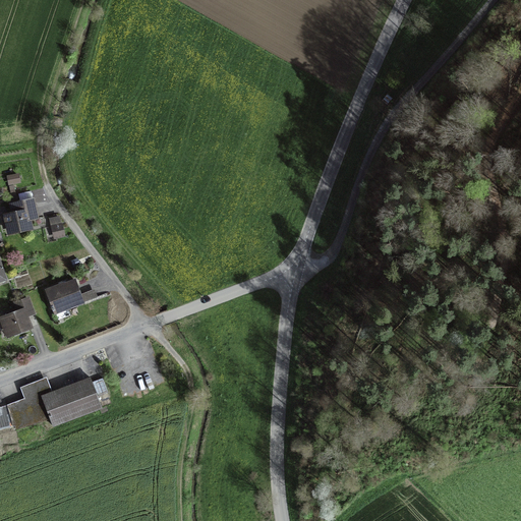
[(33,198),(11,204),(13,214),(7,215),(10,231),(29,227),(27,220),(37,218),(33,198)]
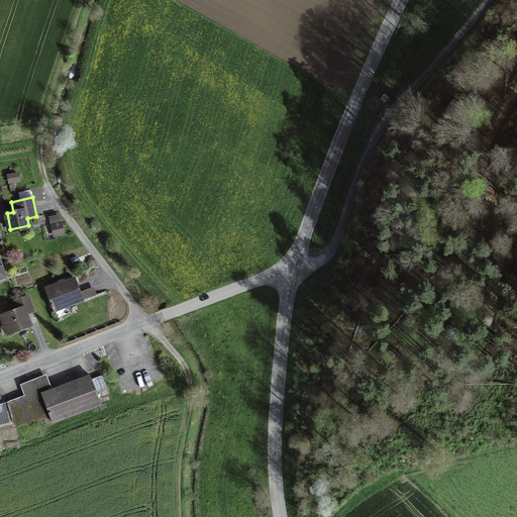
[(54,225),(56,235),(64,233),(62,223),(54,225)]
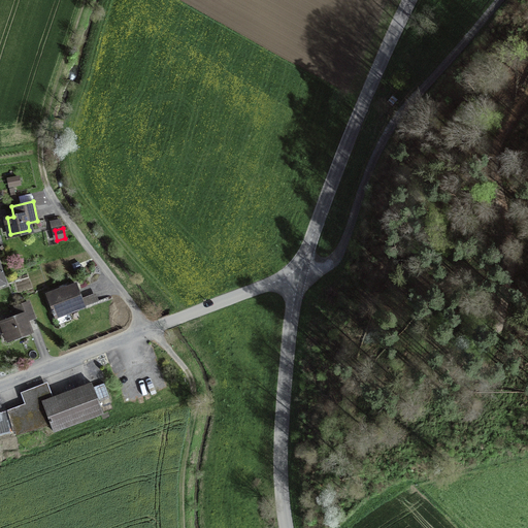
[(52,310),(53,314),(55,312),(57,317),(84,305),(75,285),(47,295),(54,309),(52,310)]
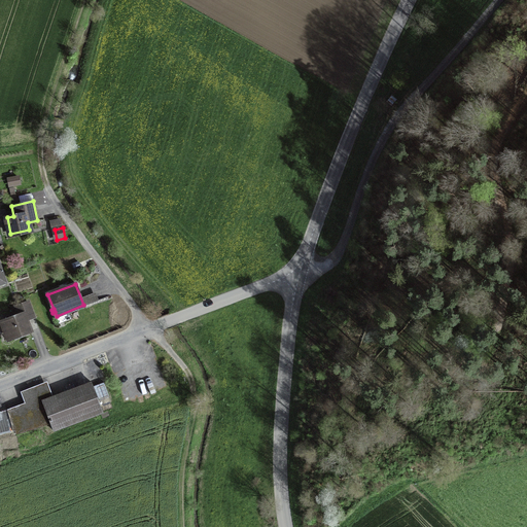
[(27,302),(16,306),(20,314),(0,321),(7,340),(31,330),(26,318),(33,315),(27,302)]
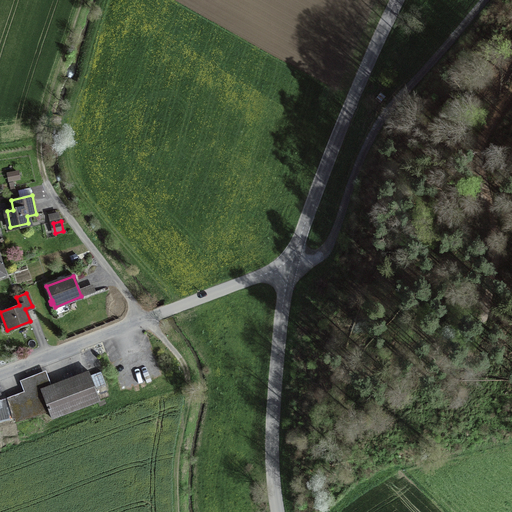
[(23,382),(26,391),(18,394),(25,418),(49,411),(52,419),(100,400),(89,371),(50,386),(45,374),(23,382)]
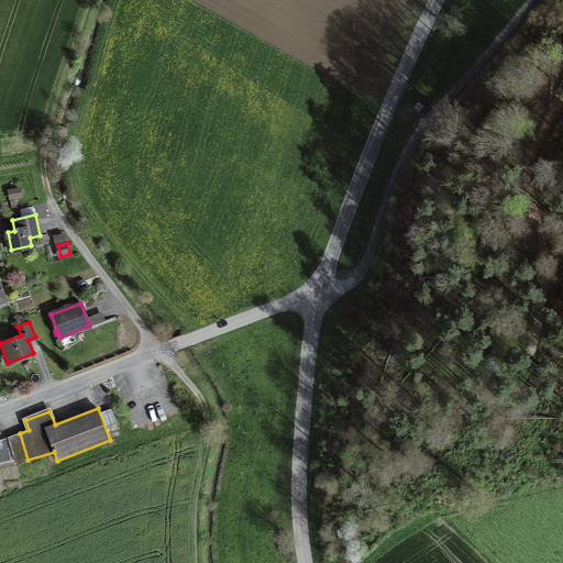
[(28,460),(20,433),(8,438),(0,439),(0,464),(14,461),(14,463),(28,460)]
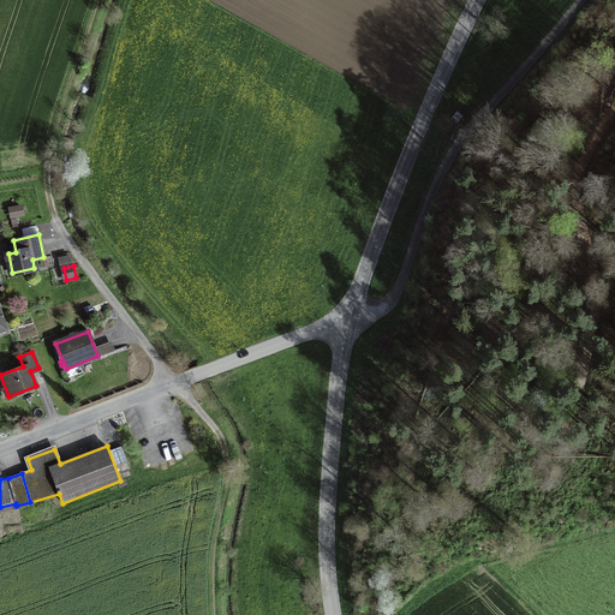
All buildings are outlined.
